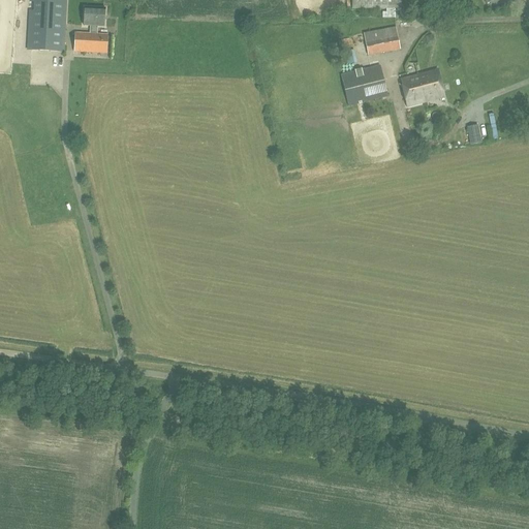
[(24,0),(22,44),(0,42),(0,104),(24,106),(27,50),(64,52),(67,0),(24,0)]
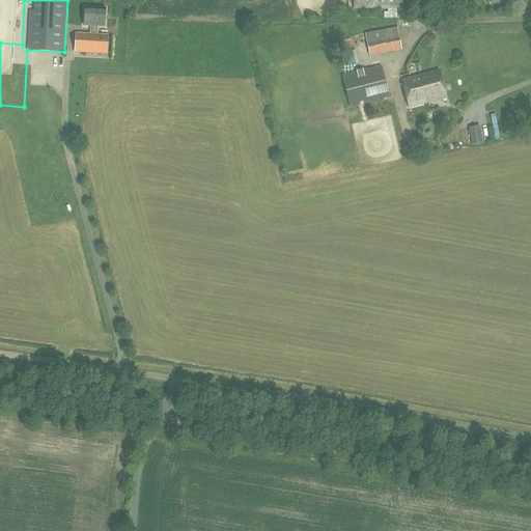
[(353,0),(353,8),(402,9),(401,0),(353,0)]
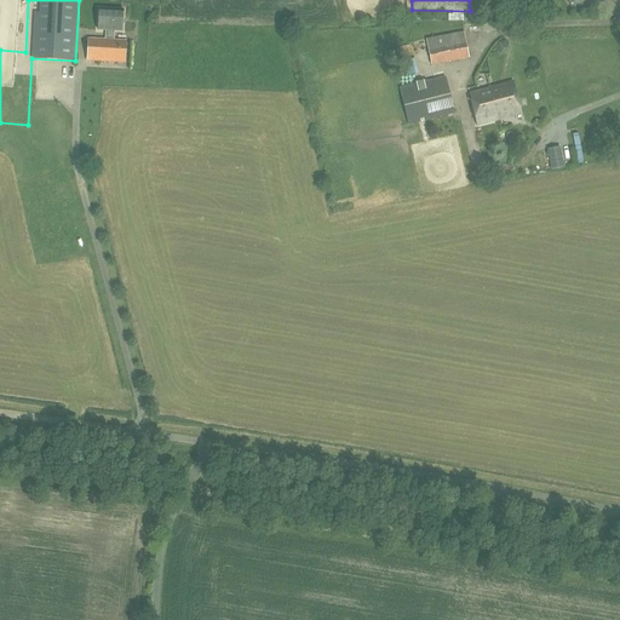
[(122,33),(124,11),(99,9),(98,30),(122,33)]
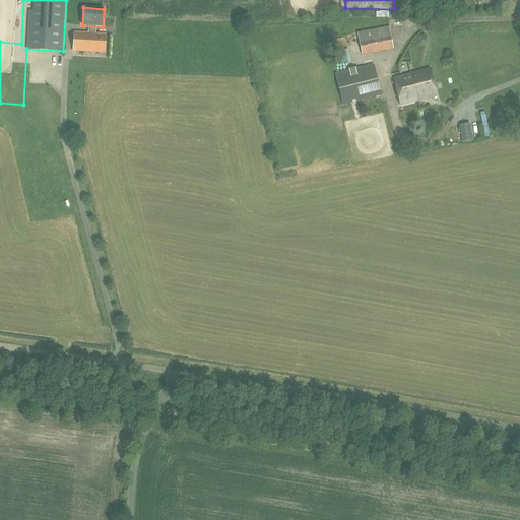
[(362,56),(394,49),(390,26),(358,33),(362,56)]
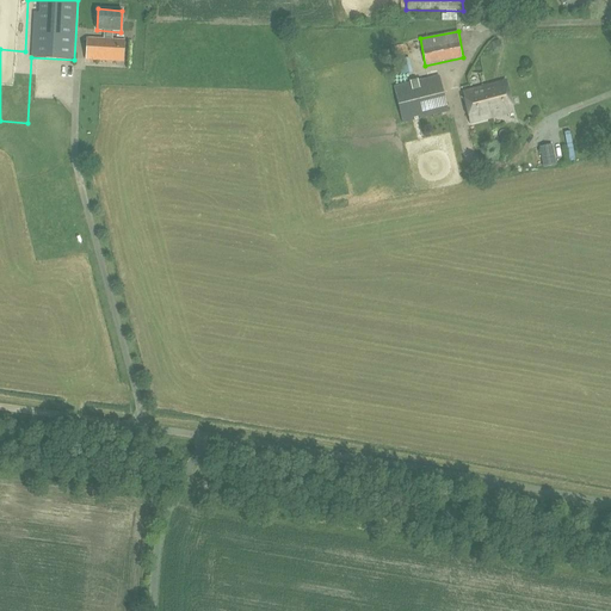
[(124,62),(125,41),(87,38),(86,60),(124,62)]
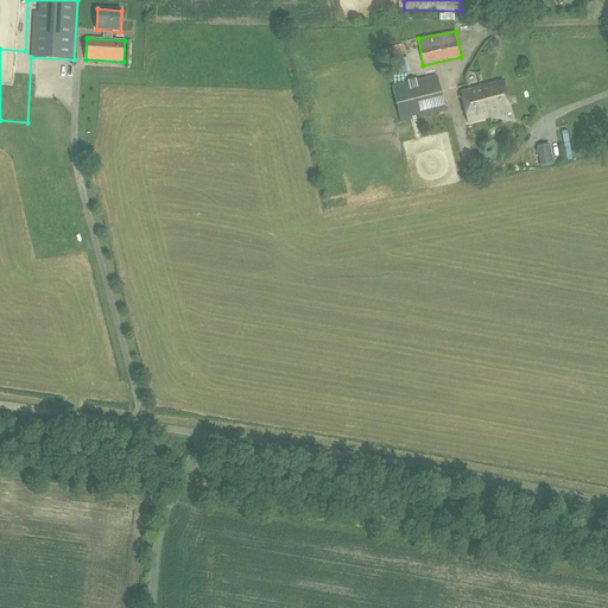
[(398,75),(407,73),(404,58),(394,59),(398,75)]
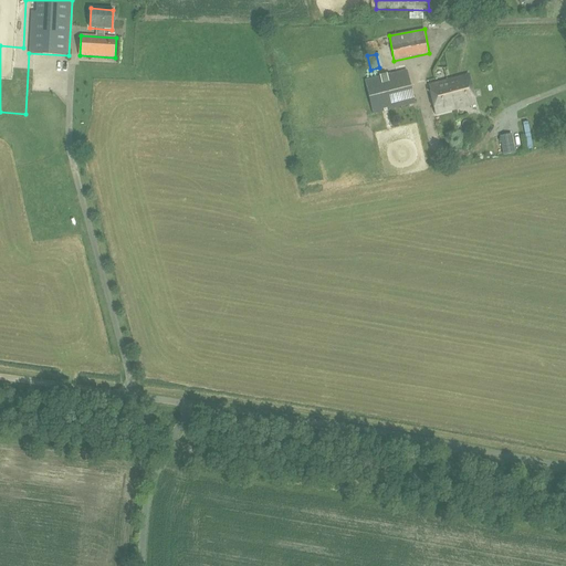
[(365,81),(374,114),(415,104),(406,71),(365,81)]
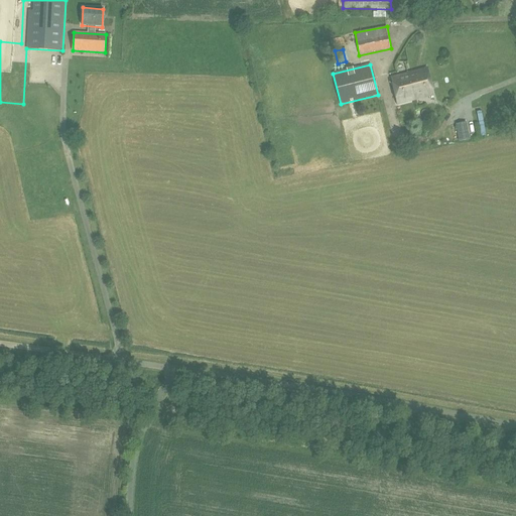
[(391,78),(397,104),(433,96),(426,69),(391,78)]
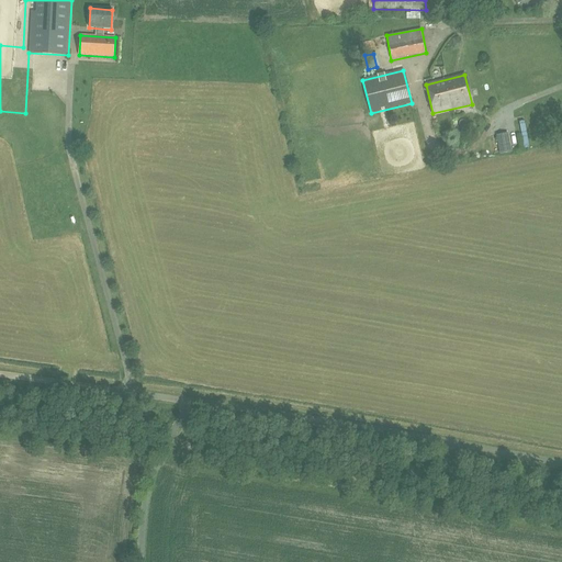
[(507,134),(497,136),(499,153),(510,152),(507,134)]
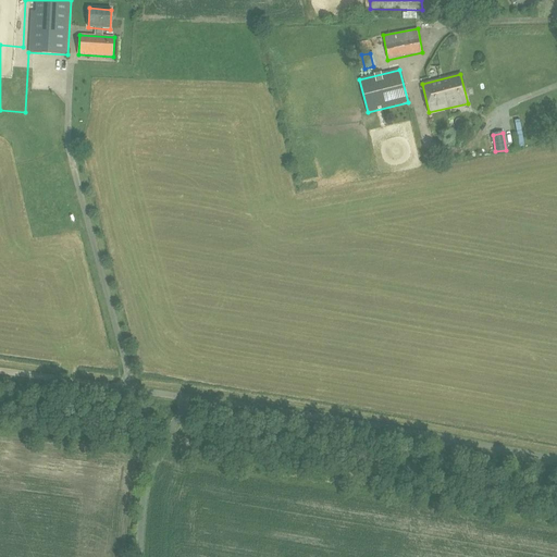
[(45,150),(54,147),(51,138),(42,141),(45,150)]
